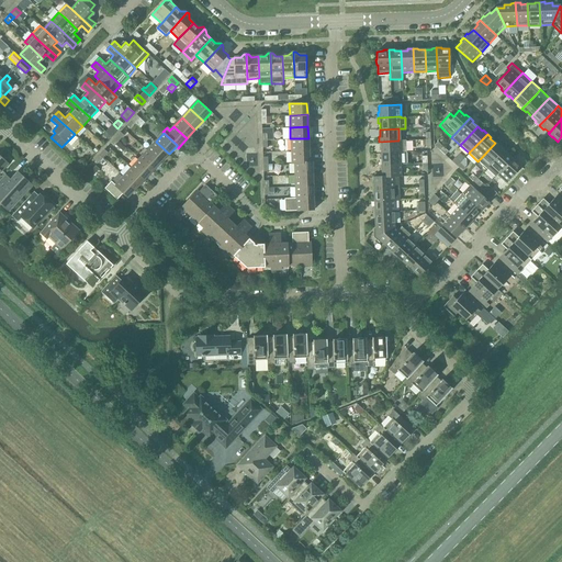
[(308,138),(290,138),(291,150),(308,149),(308,138)]
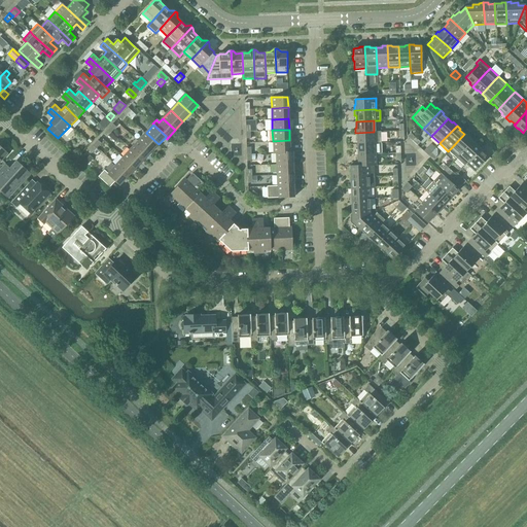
[(374,132),(355,133),(355,138),(356,137),(357,144),(381,143),(380,132),(374,132)]
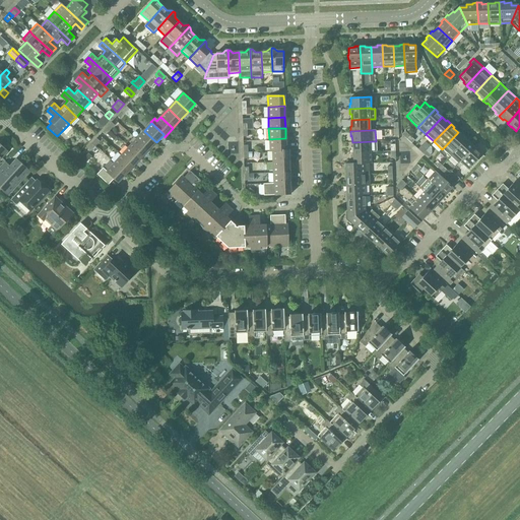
[(109,131),(107,134),(115,142),(118,138),(109,131)]
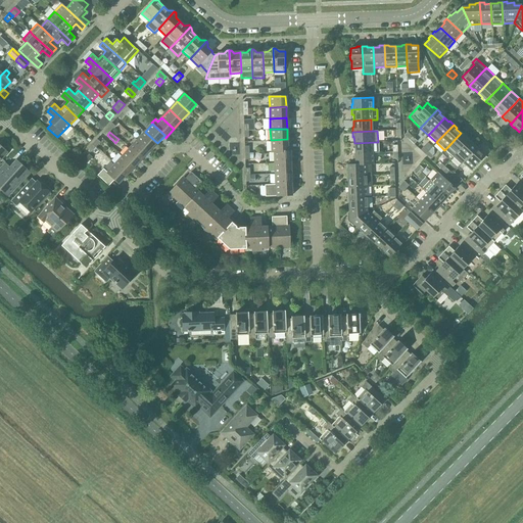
[(138,140),(149,151),(157,143),(145,132),(138,140)]
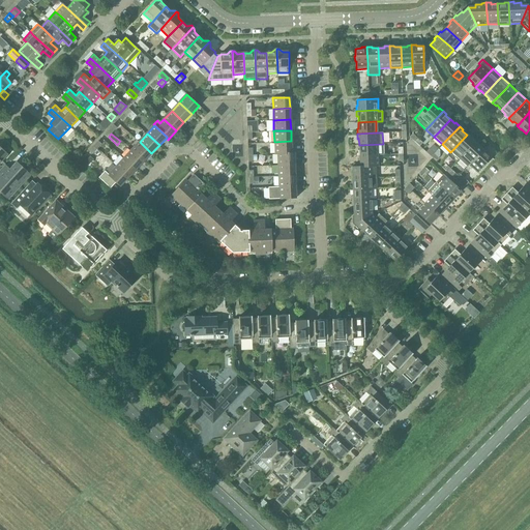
[(454,148),(450,152),(459,159),(463,155),(475,141),(472,138),(471,139),(467,135),(454,148)]
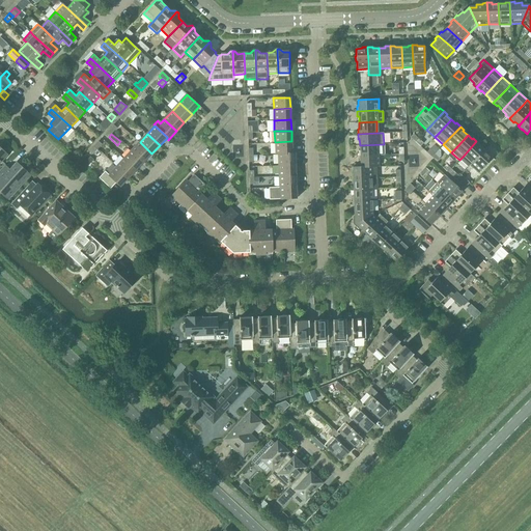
[(291,141),(275,142),(275,155),(278,155),(292,155),(292,152),(291,141)]
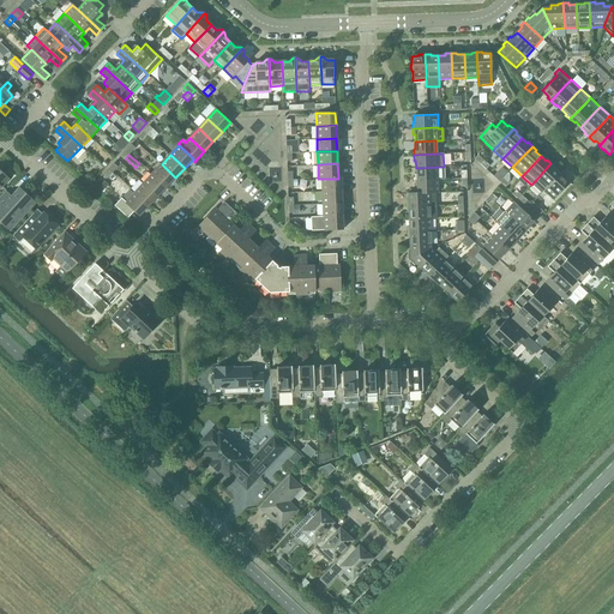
[(536,180),(531,185),(541,193),(543,191),(545,188),(546,188),(559,173),(554,168),(555,167),(551,163),(536,180)]
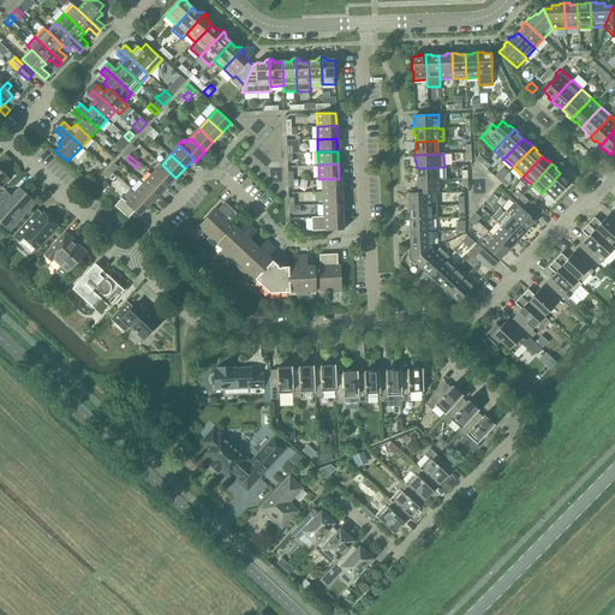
[(153,174),(167,187),(175,178),(162,165),(153,174)]
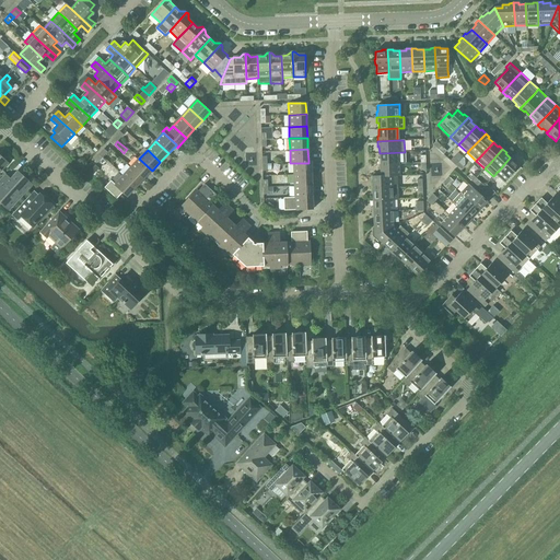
[(380,159),(377,159),(377,164),(398,164),(405,164),(405,152),(380,153),(380,159)]
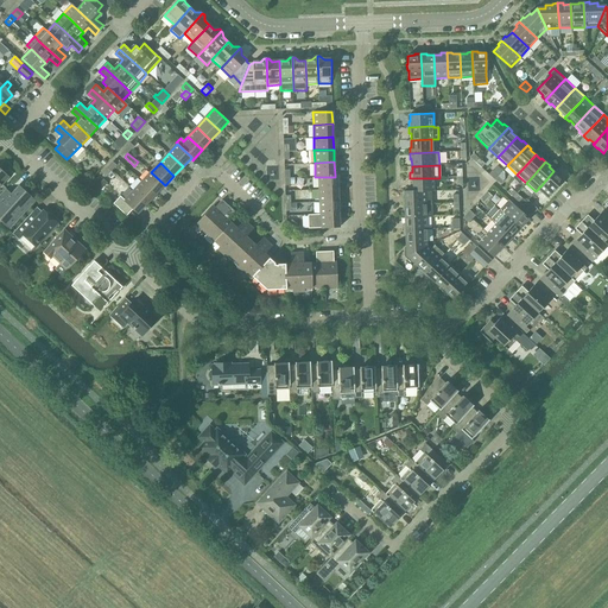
[(539,187),(538,189),(548,197),(553,191),(555,191),(558,188),(558,187),(564,181),(558,176),(559,175),(555,170),(553,171),(540,187),(539,187)]
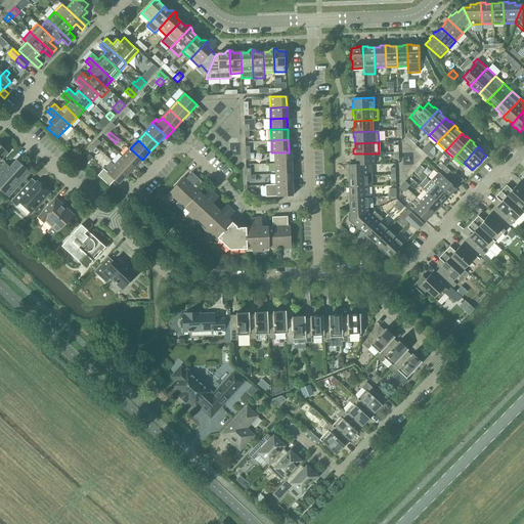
[(123,157),(135,168),(142,160),(130,148),(123,157)]
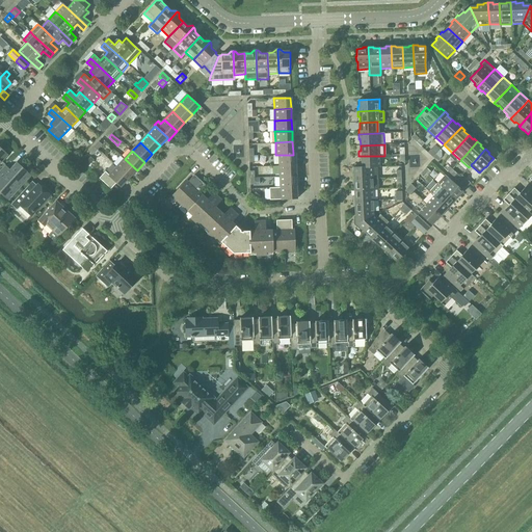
[(293,155),(278,155),(278,165),(295,164),(295,153),(293,153),(293,155)]
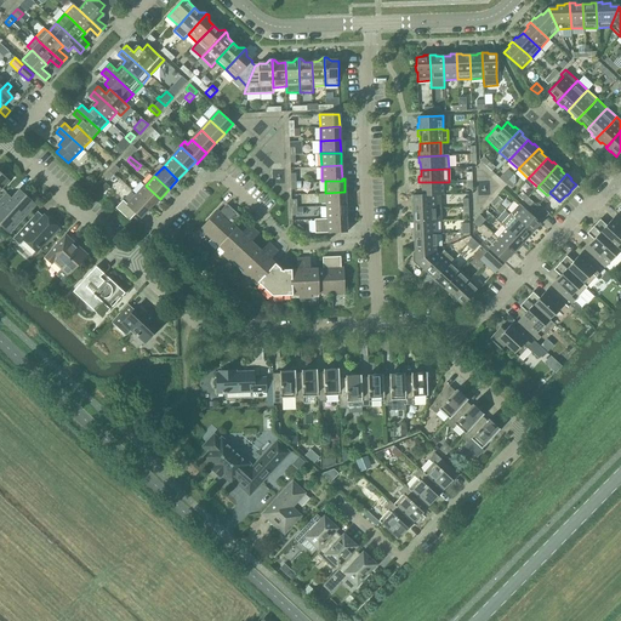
[(442,182),(419,182),(420,188),(421,188),(421,195),(433,195),(438,195),(443,195),(442,182)]
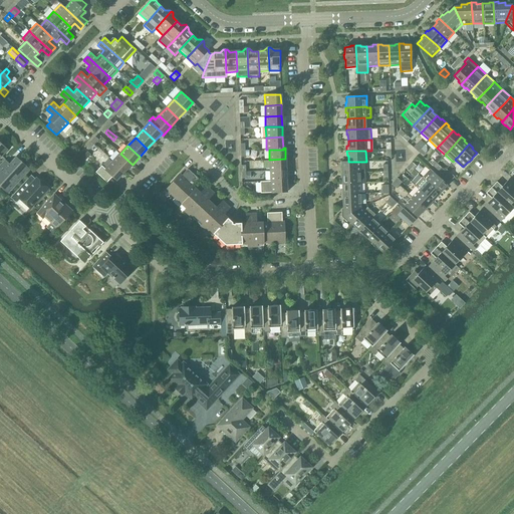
[(87,152),(81,158),(85,161),(90,155),(87,152)]
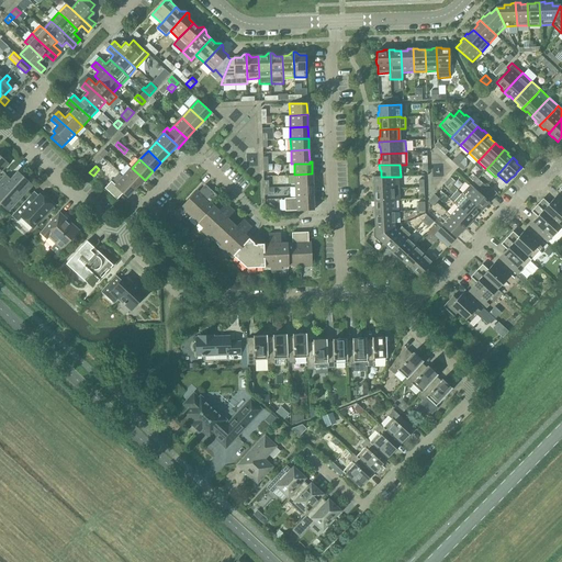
[(123,177),(136,189),(145,180),(132,168),(123,177)]
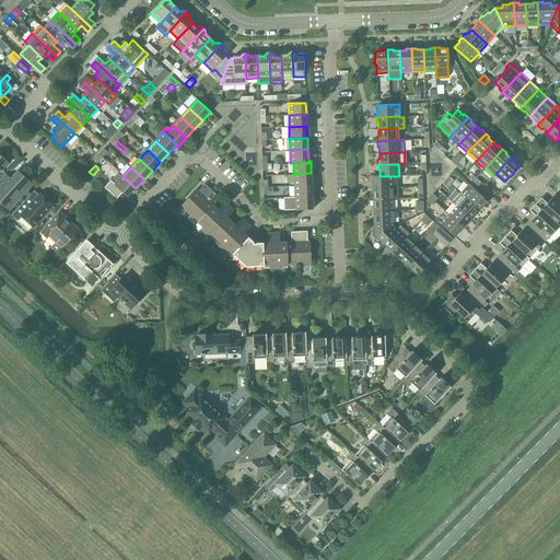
[(6,176),(0,182),(0,200),(9,209),(31,185),(18,173),(10,181),(6,176)]
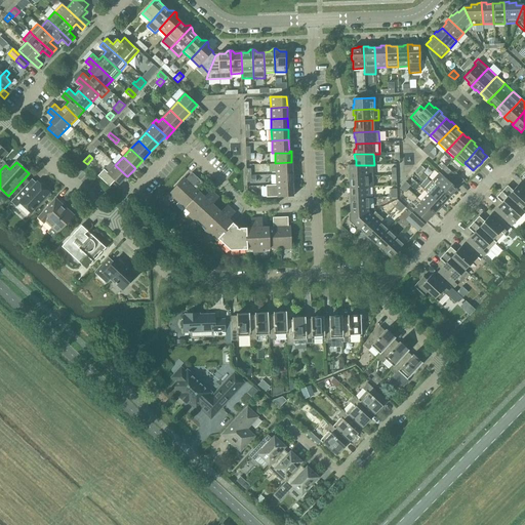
[(291,162),(275,163),(275,174),(292,173),(291,162)]
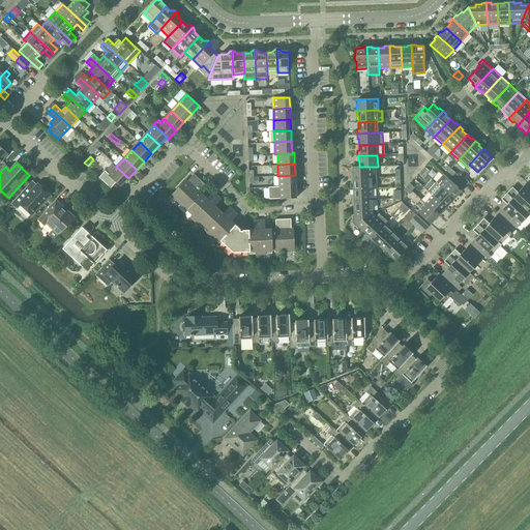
[(128,178),(116,167),(109,175),(106,171),(99,178),(111,188),(116,182),(121,186),(128,178)]
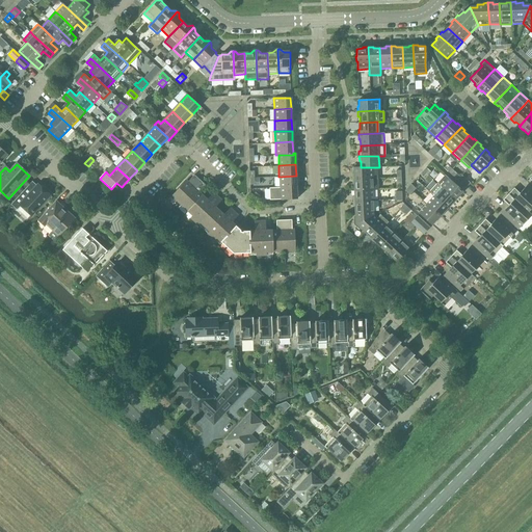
[(353,174),(352,174),(352,179),(371,179),(376,179),(375,167),(371,167),(361,167),(353,167),(353,174)]
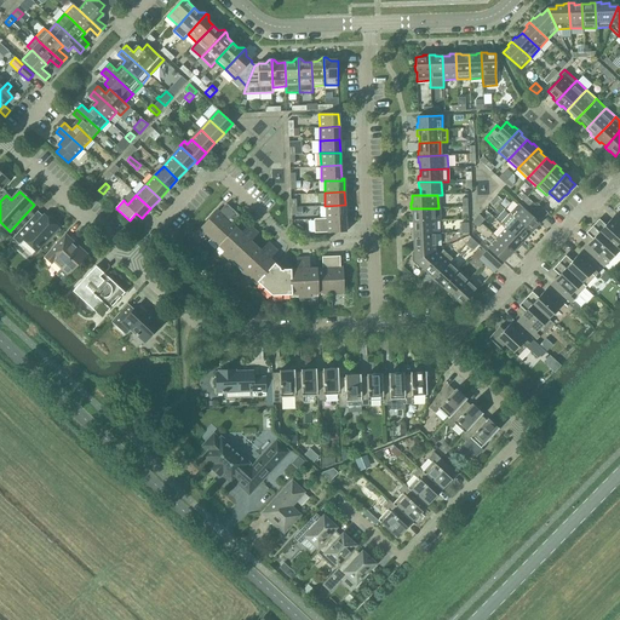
[(518,204),(509,213),(532,234),(535,229),(534,229),(539,223),(523,208),(518,204)]
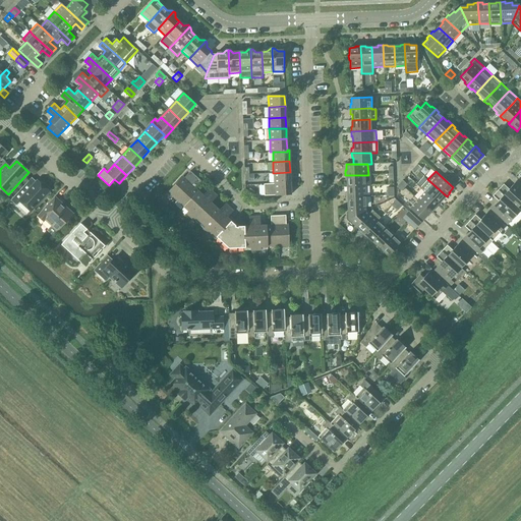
[(191,172),(190,172),(184,178),(183,177),(168,192),(189,212),(187,214),(194,221),(196,219),(206,227),(204,229),(211,236),(213,234),(229,248),(251,248),(251,251),(262,250),(262,247),(290,246),(289,225),(287,225),(286,216),(271,217),(272,226),(261,226),(261,217),(249,217),(250,226),(237,227),(228,218),(234,212),(226,204),(220,211),(212,204),(218,196),(210,189),(204,195),(195,188),(201,182),(191,172)]
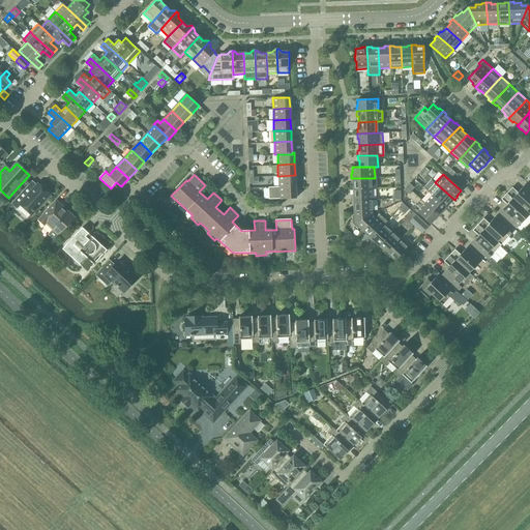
[(295,175),(277,176),(278,186),(278,187),(295,186),(295,175)]
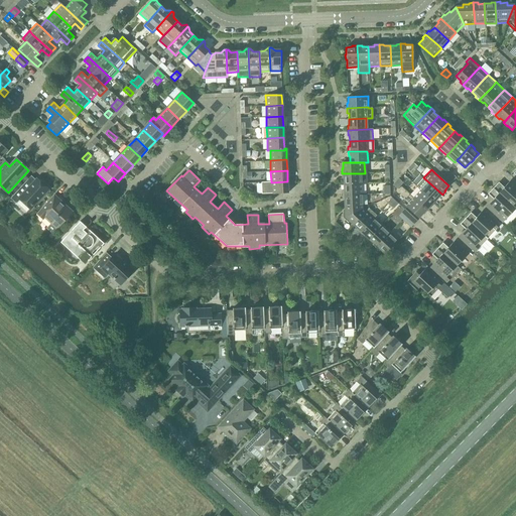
[(447,170),(443,175),(452,182),(455,178),(456,178),(447,170)]
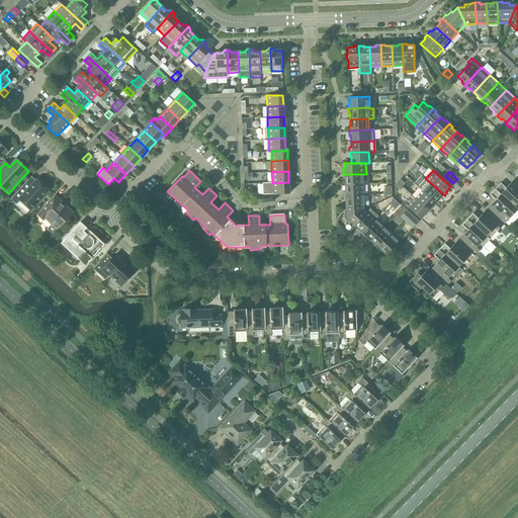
[(361,174),(343,174),(343,179),(344,179),(345,185),(361,184),(366,184),(366,174),(361,174)]
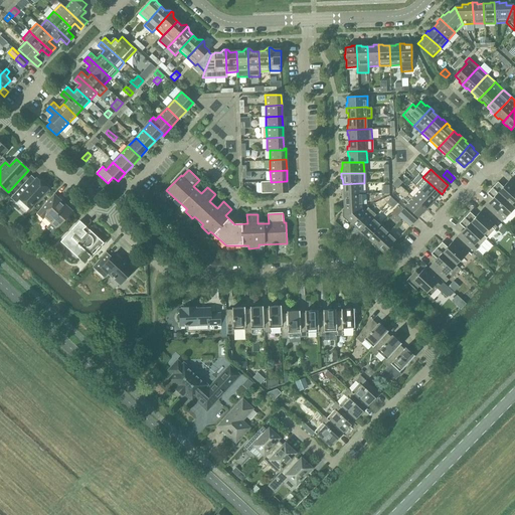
[(31,175),(10,198),(16,203),(20,199),(31,208),(48,189),(36,178),(35,180),(31,175)]
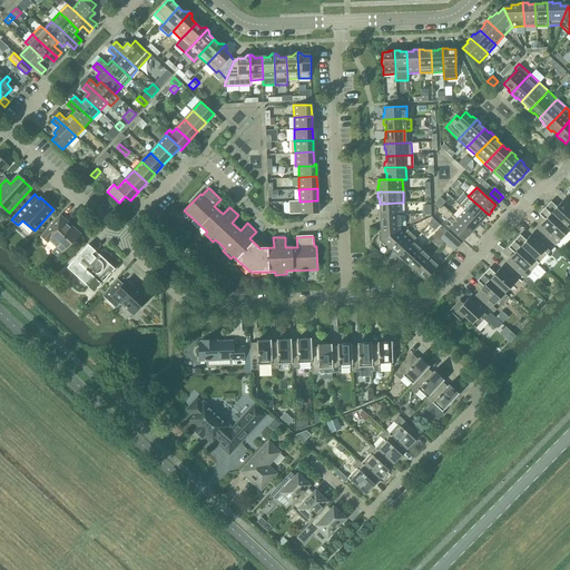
[(468,196),(459,205),(464,209),(479,223),(483,218),(484,219),(489,215),(468,196)]
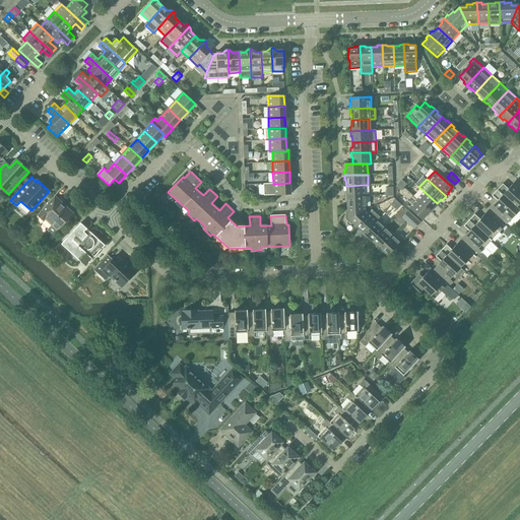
[(502,184),(497,190),(516,207),(516,208),(519,210),(519,208),(519,185),(515,181),(508,189),(502,184)]
